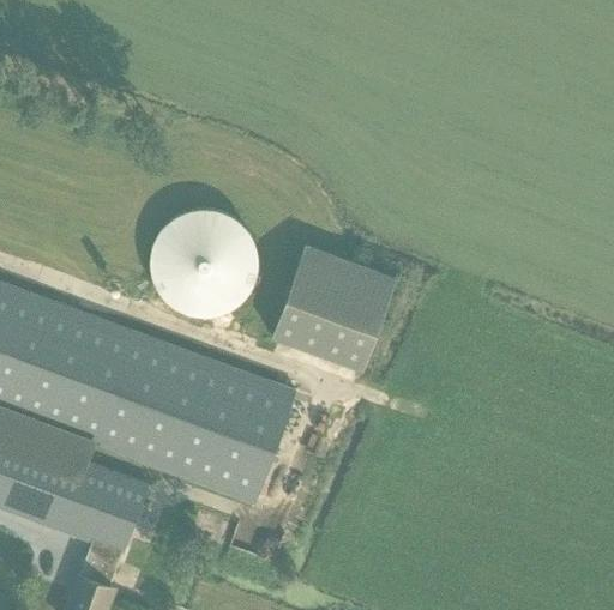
[(151,216),(160,228),(184,212),(175,199),(151,216)]
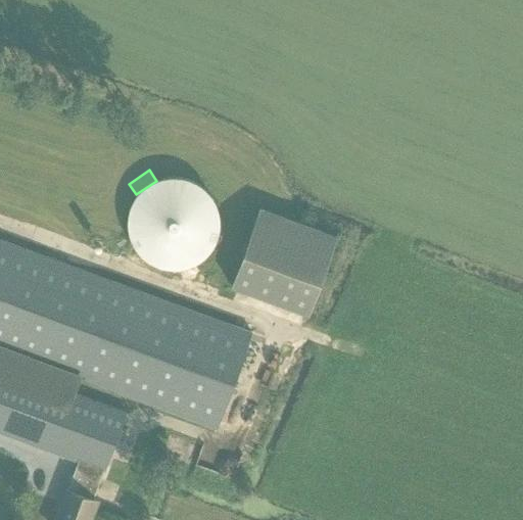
[(218,237),(220,225),(218,214),(214,202),(206,192),(196,185),(185,181),(174,179),(161,181),(150,185),(141,192),(133,202),(129,214),(127,225),(129,237),(133,248),(141,257),(150,265),(161,270),(174,272),(185,270),(196,265),(206,257),(214,248),(218,237)]
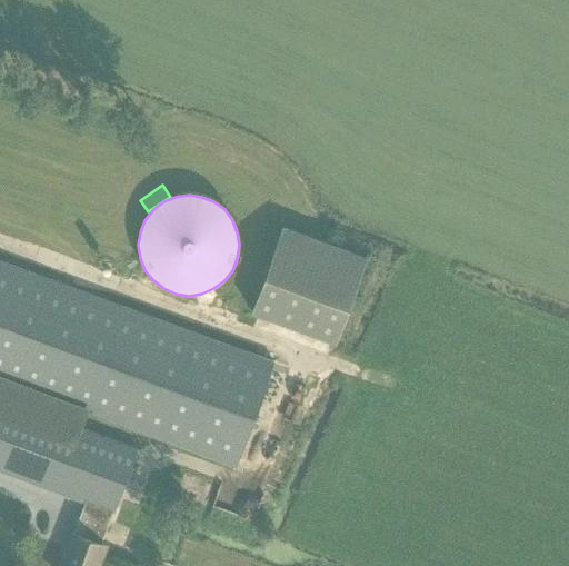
[(252,315),(336,345),(367,259),(283,228),(252,315)]
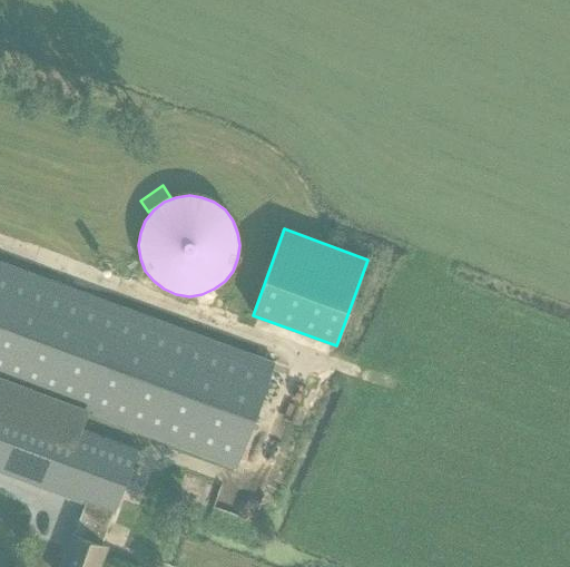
[(271,364),(0,264),(0,472),(87,506),(76,537),(64,566),(100,566),(108,549),(100,547),(136,452),(65,426),(70,410),(232,469),(271,364)]
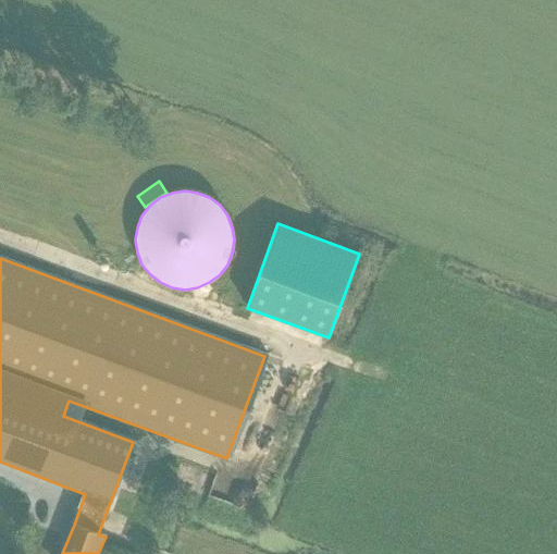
[(115,502),(109,518),(126,525),(133,507),(115,502)]
